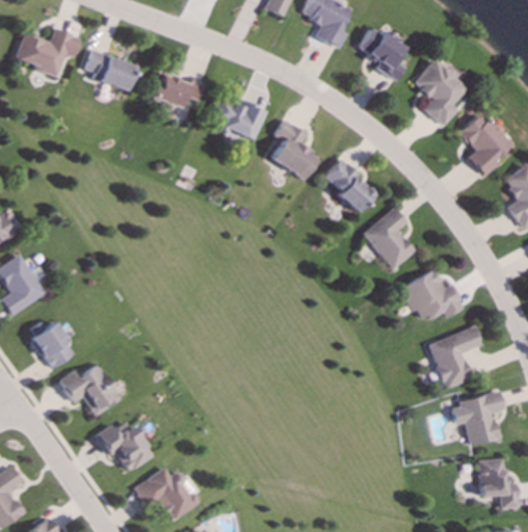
[(283,18),(290,0),(267,0),(264,9),(283,18)]
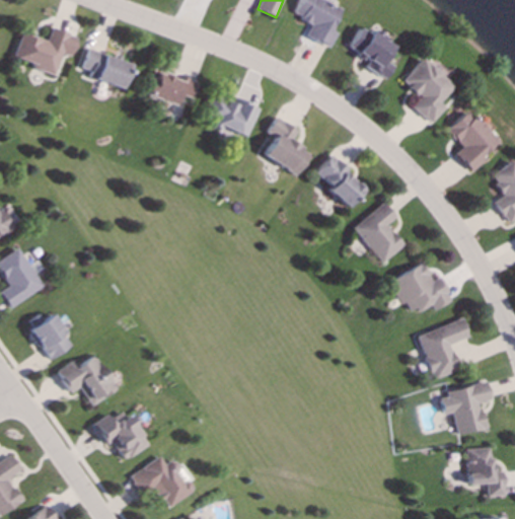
[(333,30),(342,7),(324,0),(300,0),(294,16),(310,22),(304,36),(330,49),(338,32),(333,30)]
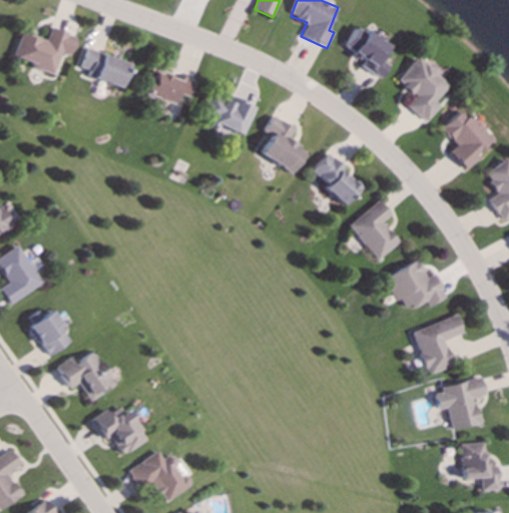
[(390,45),(358,26),(345,48),(366,60),(362,67),(383,79),(391,65),(381,60),(390,45)]
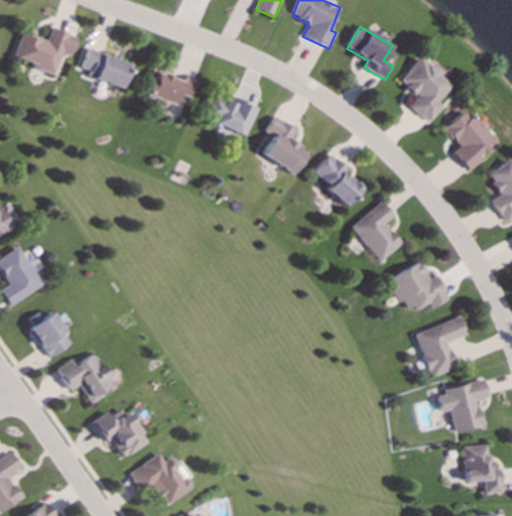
[(15,59),(57,74),(65,53),(73,56),(80,37),(53,28),(49,41),(23,33),(15,59)]
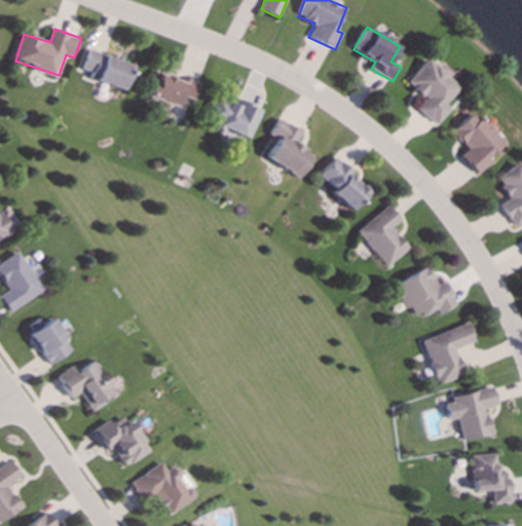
[(136,66),(89,49),(82,69),(95,73),(92,78),(126,90),(136,66)]
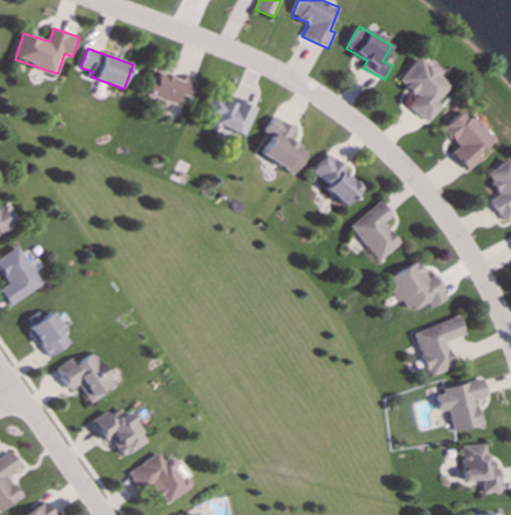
[(410,107),(430,123),(444,107),(439,103),(453,86),(420,58),(400,81),(418,97),(410,107)]
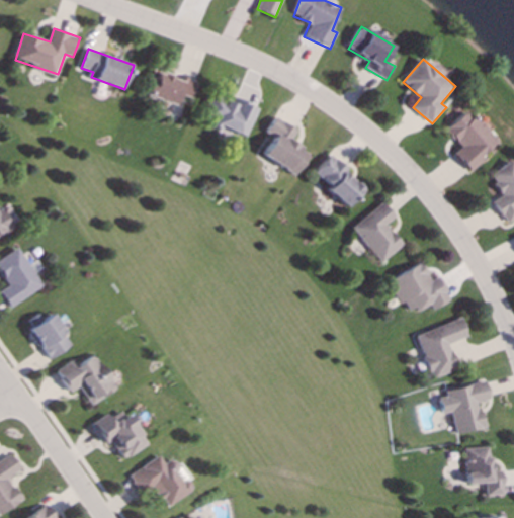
[(148,96),(161,100),(160,103),(176,108),(180,94),(194,98),(199,82),(184,77),(183,78),(156,70),(148,96)]
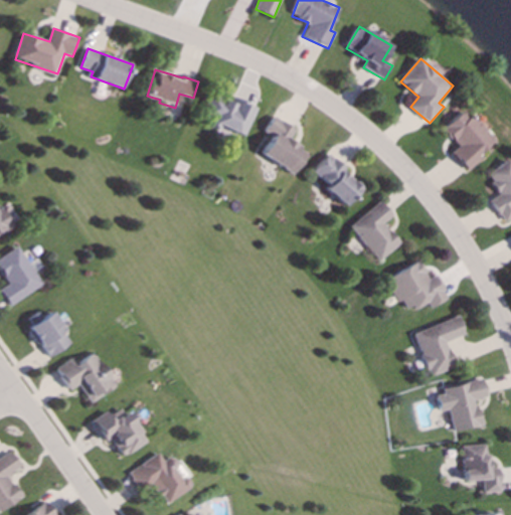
[(245,138),(259,108),(236,98),(233,104),(213,95),(202,119),(245,138)]
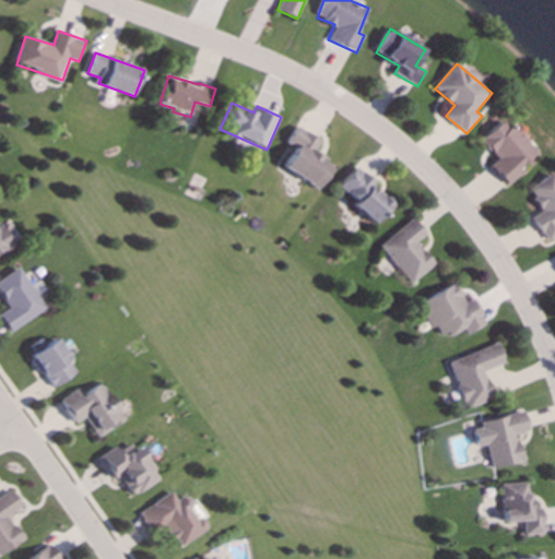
[(509,119),(483,140),(499,159),(493,165),(510,186),(524,174),(520,168),(538,154),(509,119)]
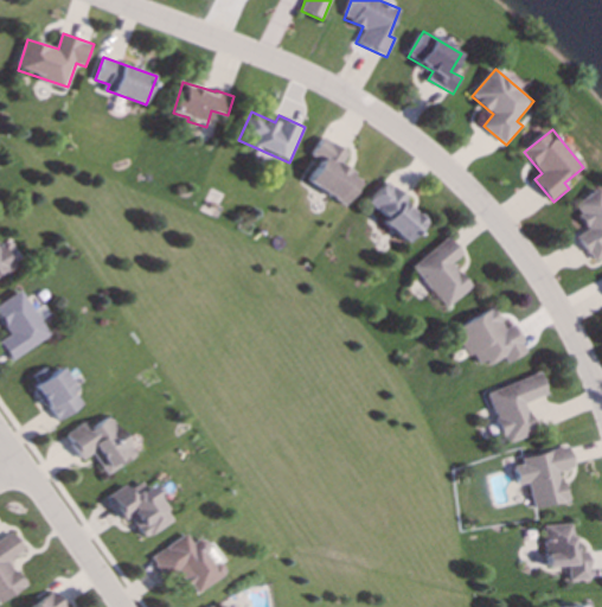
[(311,183),(350,206),(365,179),(343,166),(351,153),(325,138),(314,157),(322,161),(311,183)]
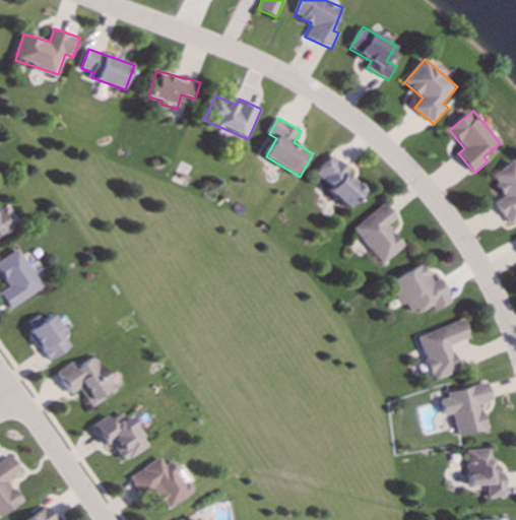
[(350,208),(369,189),(334,156),(318,173),(334,188),(331,190),(350,208)]
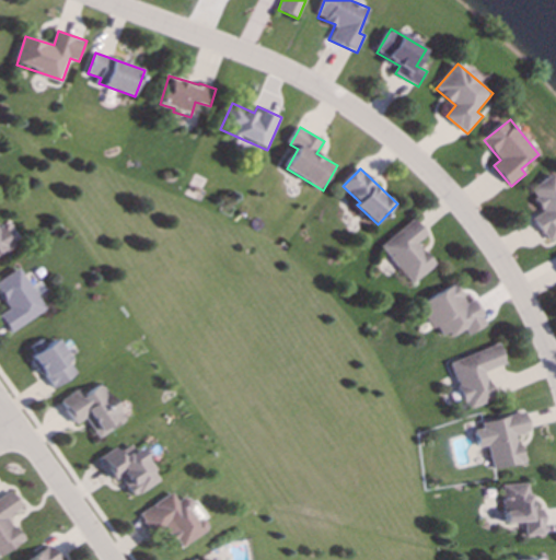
[(532,189),(545,211),(535,218),(549,242),(555,238),(555,175),(532,189)]
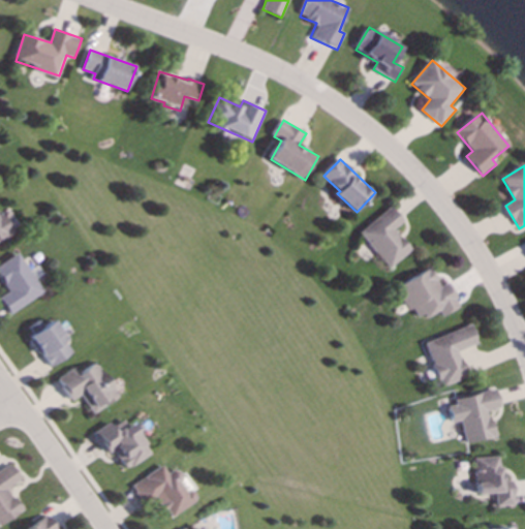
[(392,269),(414,251),(397,229),(406,222),(394,207),(363,231),(392,269)]
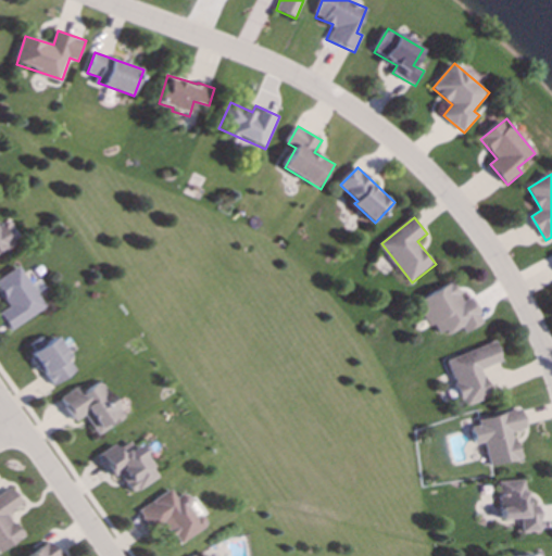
[(0,252),(16,244),(7,224),(0,227),(0,252)]
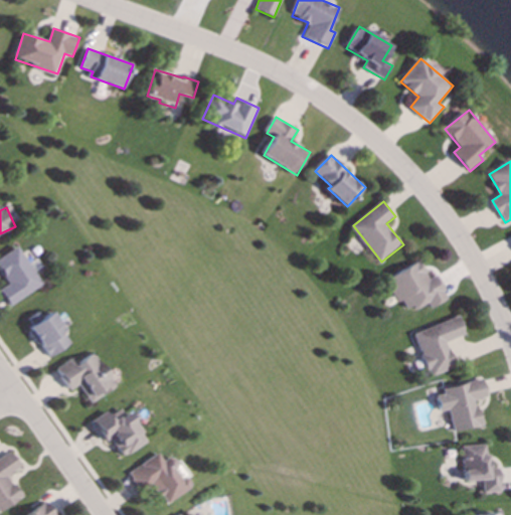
[(0,260),(0,266),(12,284),(2,291),(13,306),(45,285),(20,246),(0,260)]
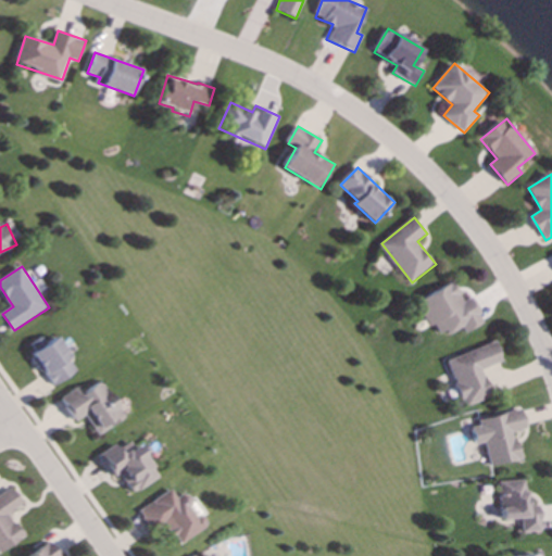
[(487,324),(475,297),(466,301),(458,282),(418,301),(431,327),(438,324),(443,337),(465,327),(467,332),(487,324)]
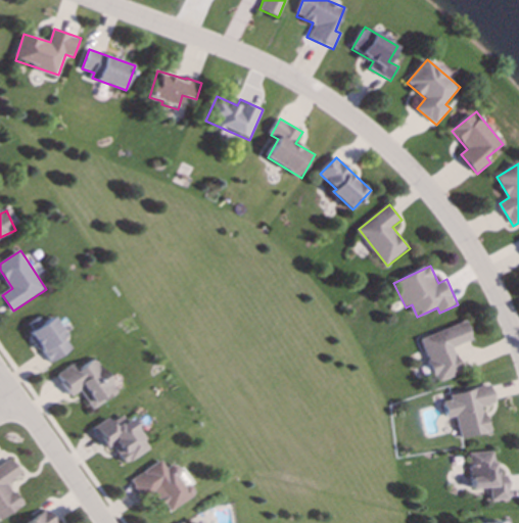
[(33,331),(52,364),(75,349),(56,318),(33,331)]
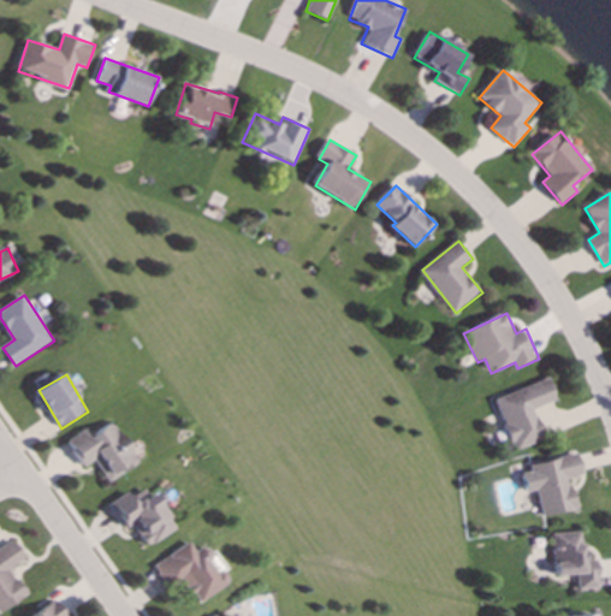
[(498,398),(516,451),(546,440),(535,409),(559,401),(552,379),(498,398)]
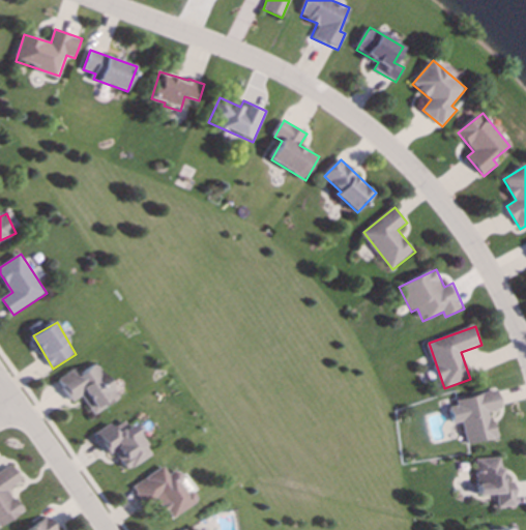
[(79,367),(60,380),(75,402),(84,396),(95,415),(122,399),(98,362),(82,374),(79,367)]
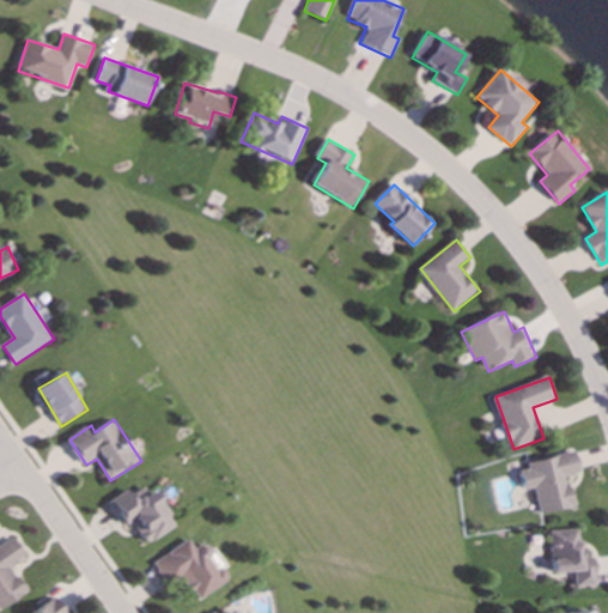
[(576,507),(569,475),(582,473),(577,451),(529,462),(532,469),(522,471),(527,491),(536,489),(542,514),(576,507)]
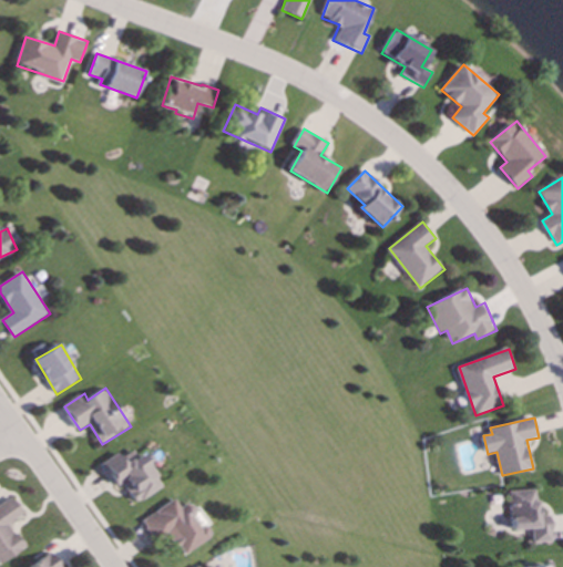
[(139,449),(124,457),(121,453),(104,463),(119,487),(124,483),(137,504),(164,487),(139,449)]
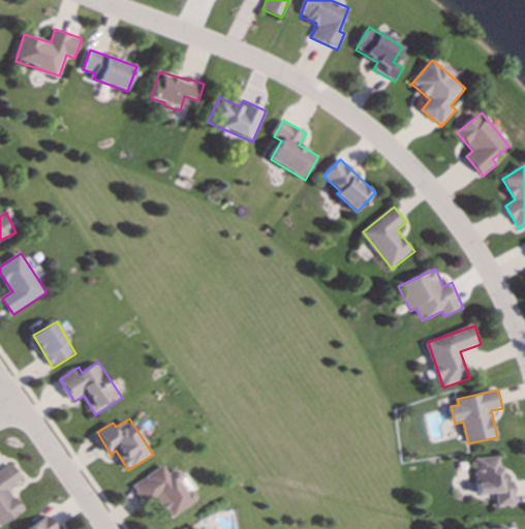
[(477,458),(479,495),(498,493),(499,506),(516,505),(515,480),(504,481),(503,457),(477,458)]
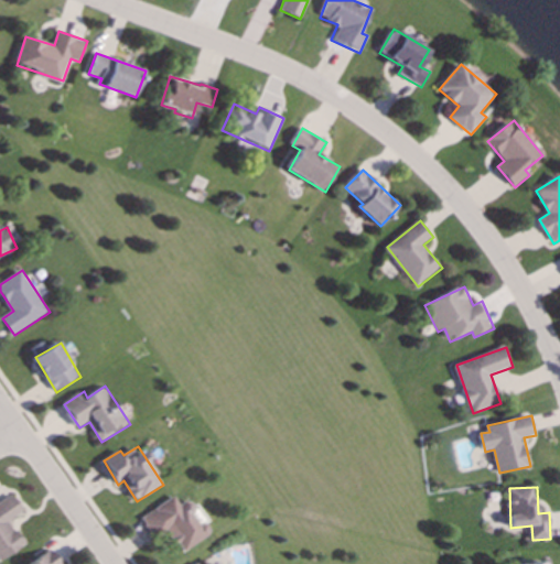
[(0,505),(0,561),(27,545),(11,520),(25,512),(15,496),(0,505)]
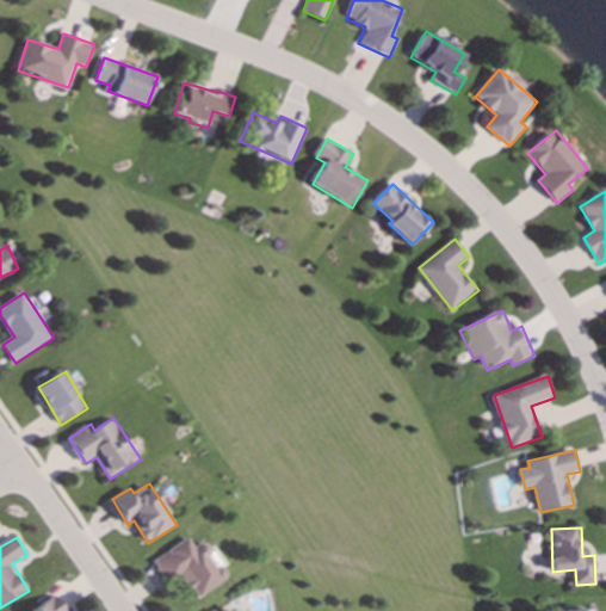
[(198,599),(230,578),(223,566),(218,569),(210,556),(214,553),(206,542),(197,548),(190,538),(155,561),(168,582),(181,574),(198,599)]
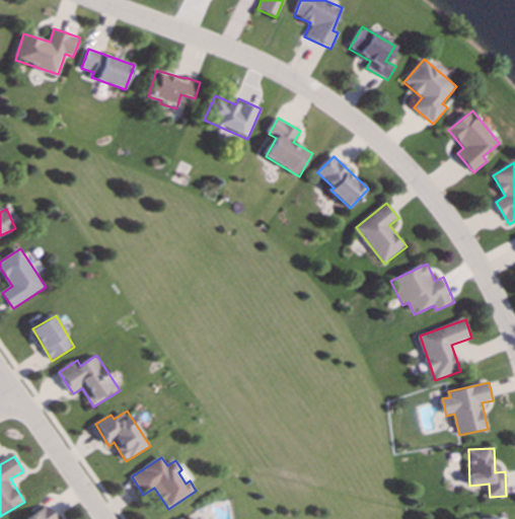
[(27,518),(57,518),(49,506),(27,518)]
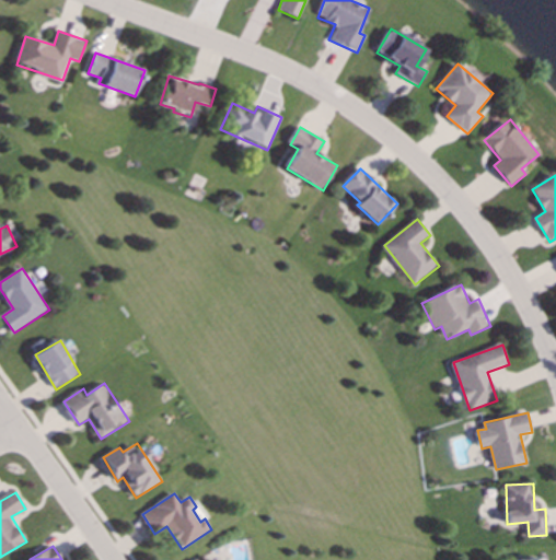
All buildings are outlined.
